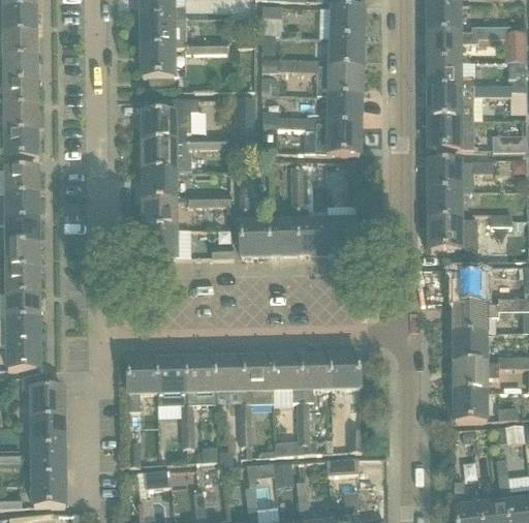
[(142,0),(144,0),(144,18),(144,19),(186,18),(185,8),(184,0),(142,0)]
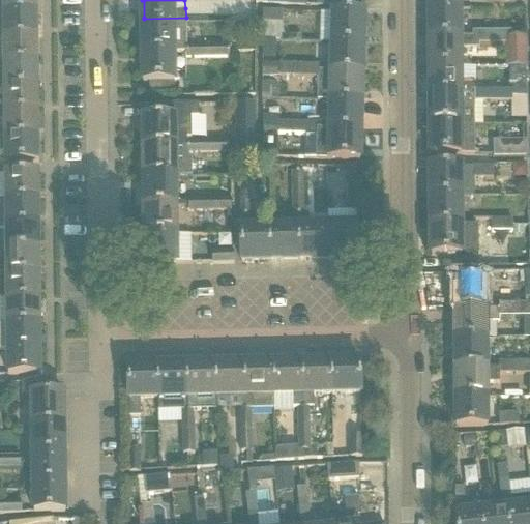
[(431,33),(460,32),(460,3),(429,3),(429,15),(431,15),(431,32),(431,33)]
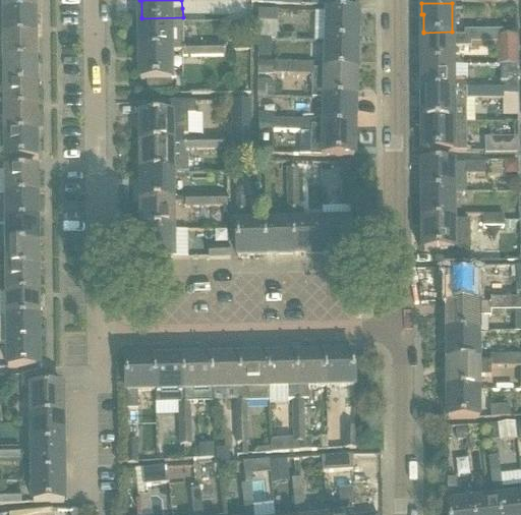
[(277,6),(257,5),(257,17),(277,17),(277,6)]
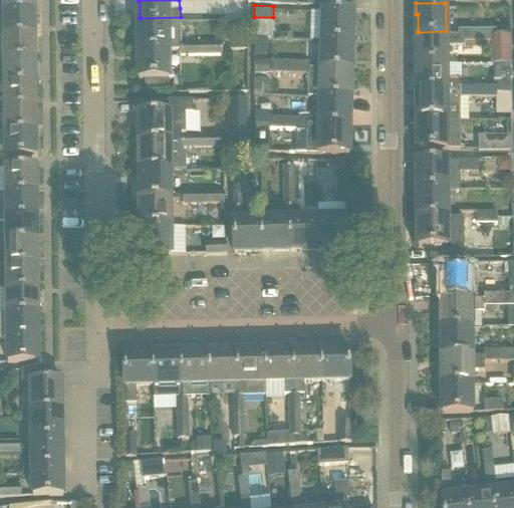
[(34,7),(4,7),(4,31),(35,31),(34,7)]
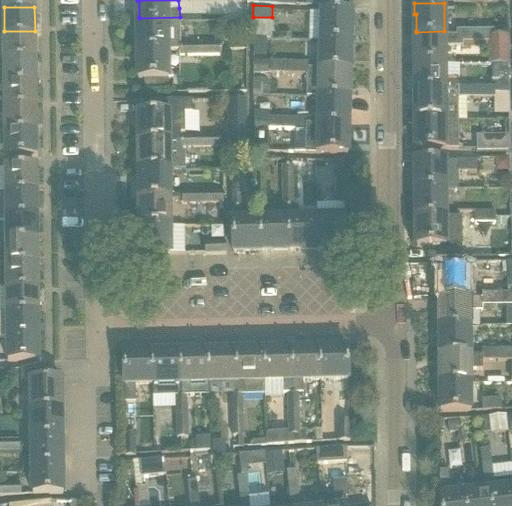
[(322,7),(321,36),(351,37),(352,8),(322,7)]
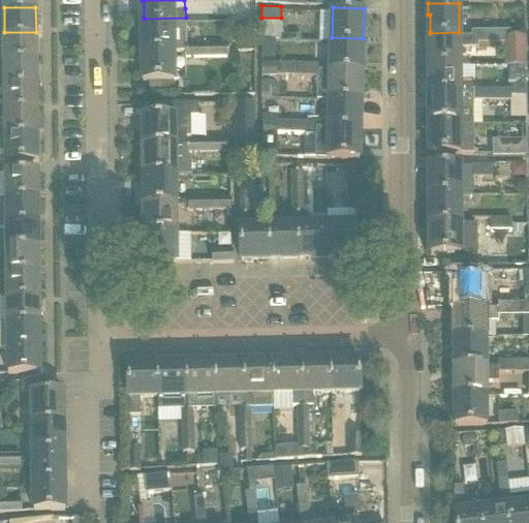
[(144,18),(142,18),(142,19),(142,29),(144,29),(144,47),(144,48),(174,47),(186,47),(186,41),(186,18),(144,19),(144,18)]
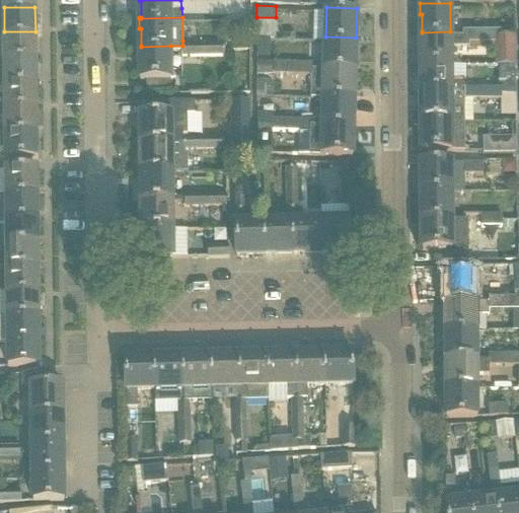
[(484,25),(462,25),(462,31),(463,38),(469,38),(480,38),(480,31),(484,31),(484,25)]
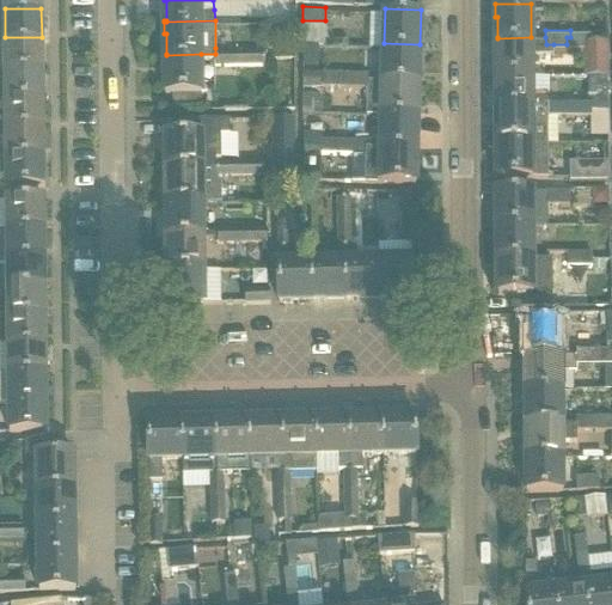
[(570,37),(567,37),(567,44),(583,44),(592,44),(592,38),(592,30),(570,30),(570,37)]
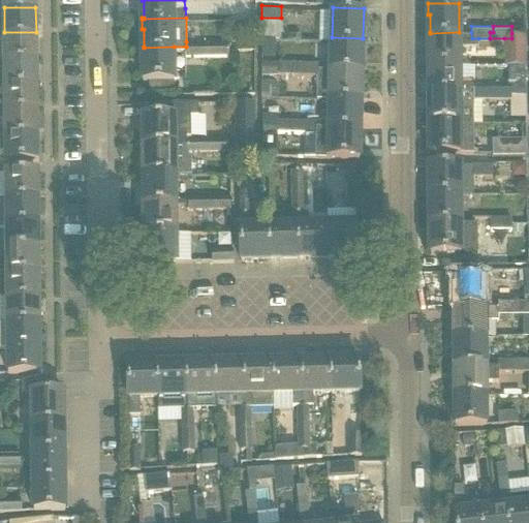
[(36,32),(4,32),(4,57),(36,57),(36,32)]
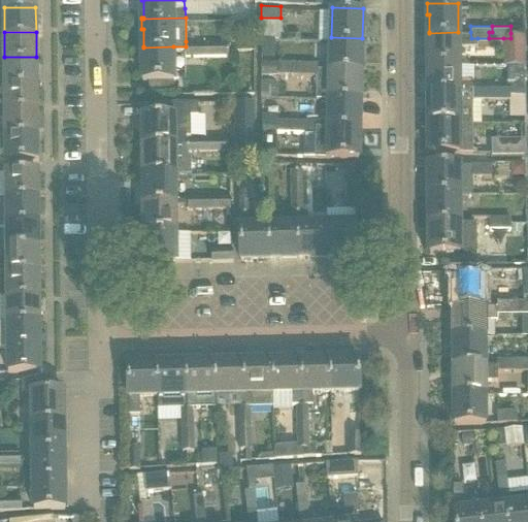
[(428,44),(426,45),(426,59),(428,60),(427,61),(427,62),(459,61),(459,43),(477,43),(477,38),(471,38),(470,32),(458,32),(429,33),(429,32),(427,32),(427,33),(427,43),(428,44)]
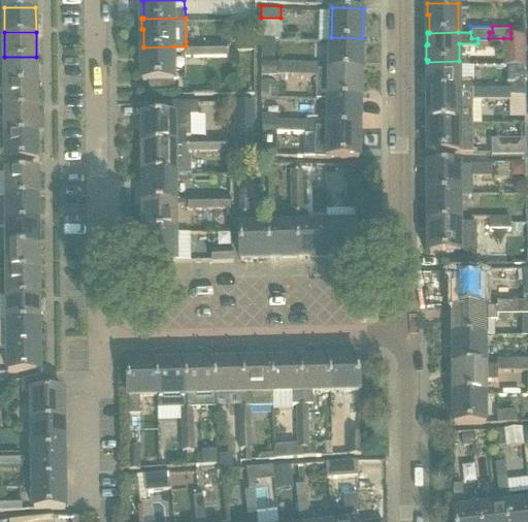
[(510,38),(503,38),(503,62),(524,62),(524,33),(510,33),(510,38)]
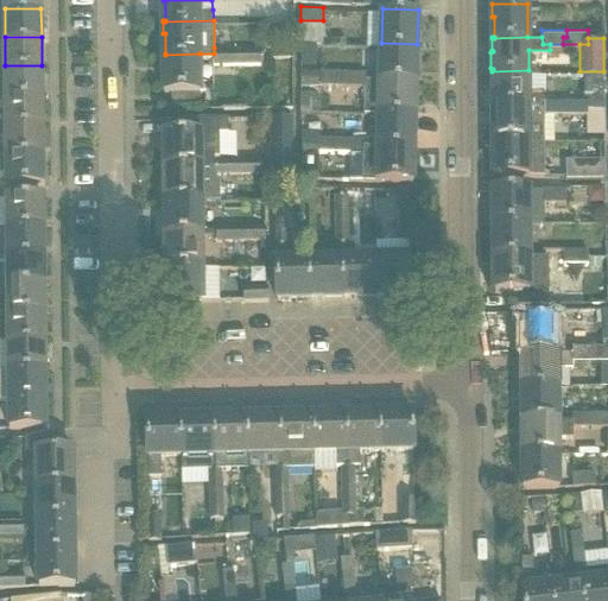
[(381,43),(380,76),(416,77),(417,44),(381,43)]
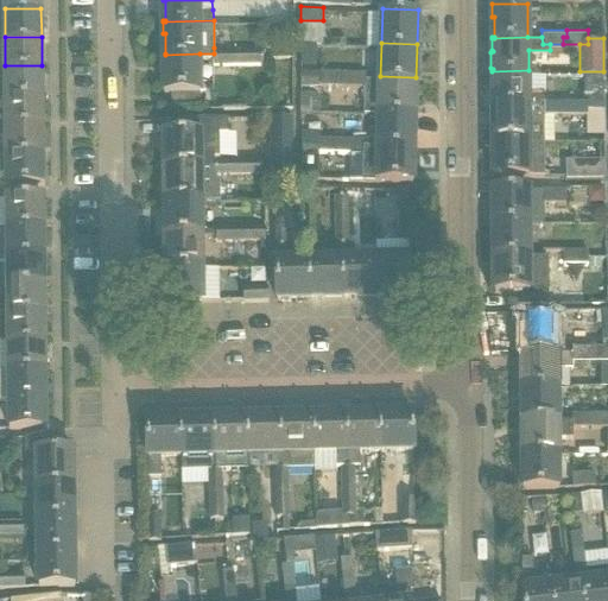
[(240,46),(214,48),(214,54),(214,61),(236,61),(236,54),(240,54),(240,46)]
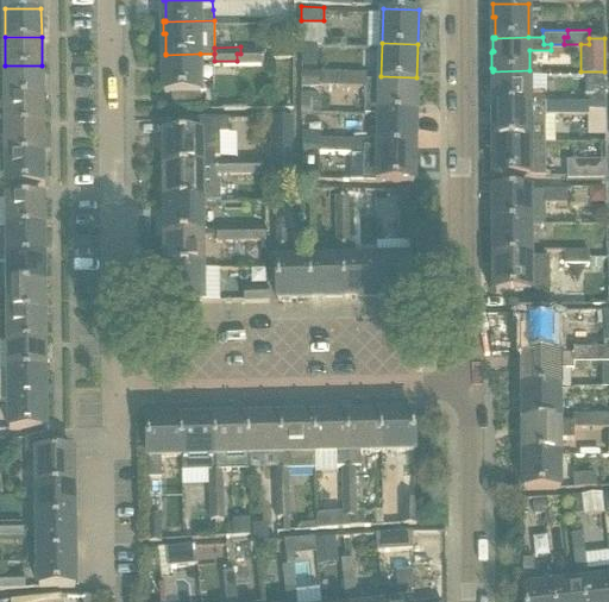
[(240,54),(237,54),(237,61),(264,60),(264,46),(240,46),(240,54)]
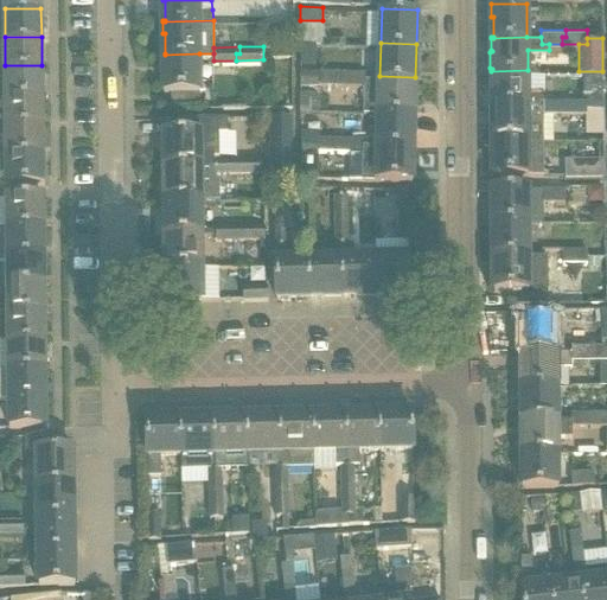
[(165,53),(163,53),(163,55),(163,66),(165,66),(165,87),(165,88),(171,88),(199,88),(199,53),(165,55),(165,53)]
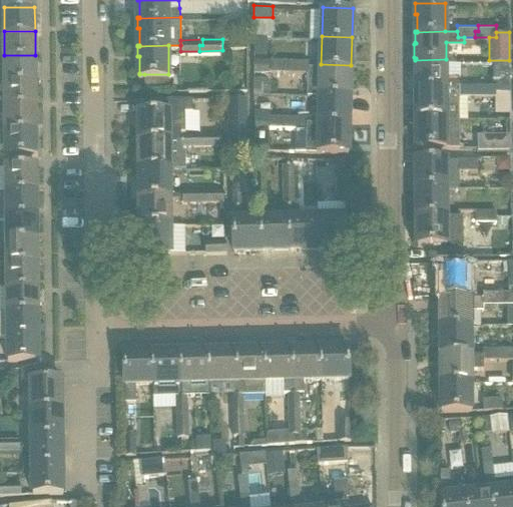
[(4,55),(0,55),(0,79),(35,79),(35,55),(4,55)]
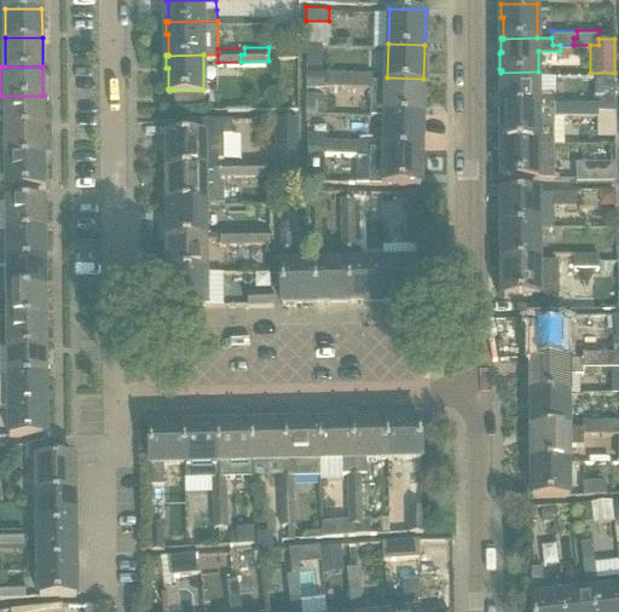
[(327,69),(327,82),(347,82),(348,76),(352,76),(352,70),(327,69)]
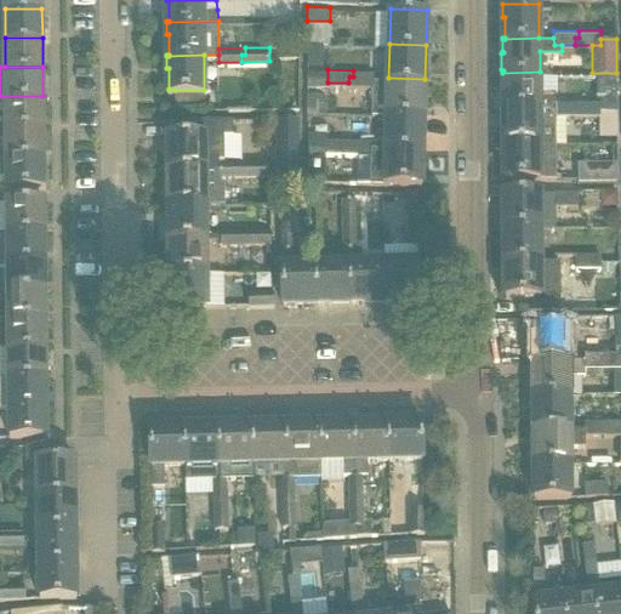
[(374,70),(353,70),(353,77),(349,77),(348,83),(374,84),(374,78),(374,70)]
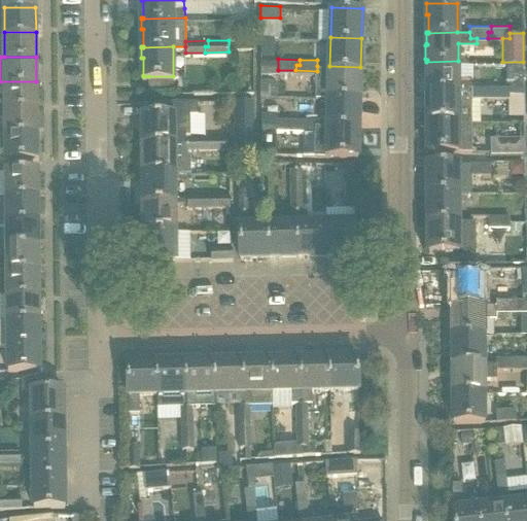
[(458,61),(426,62),(426,72),(428,72),(428,90),(428,91),(471,90),(471,83),(470,77),(458,77),(458,61)]
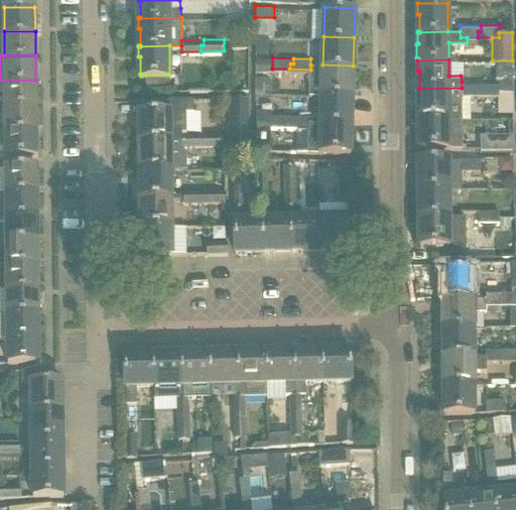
[(310,65),(310,70),(309,93),(321,93),(352,94),(353,66),(323,65),(310,65)]
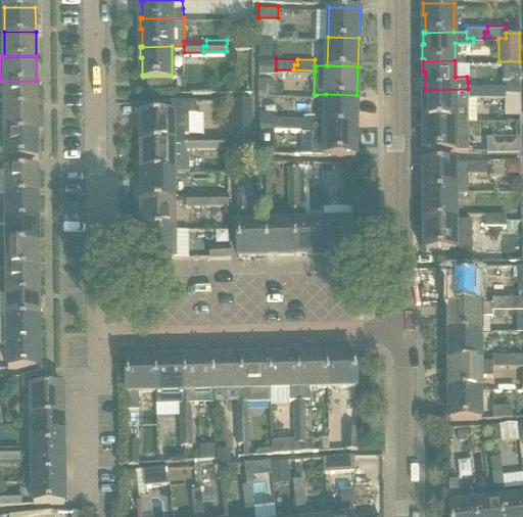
[(257,93),(275,94),(276,81),(271,81),(271,77),(258,77),(257,93)]
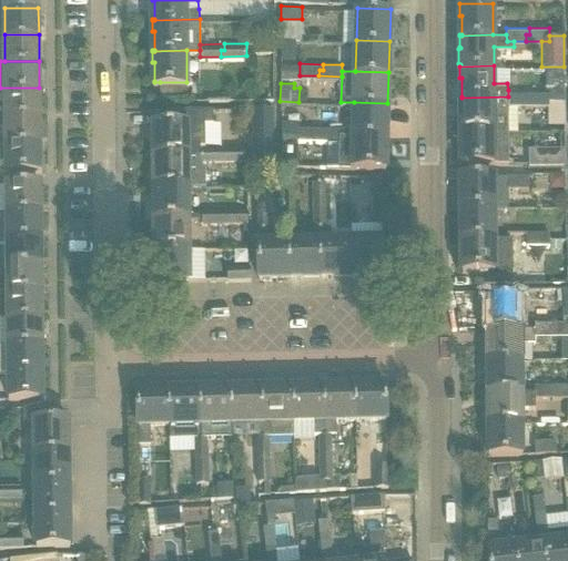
[(0,114),(6,115),(39,114),(39,88),(0,88),(0,114)]
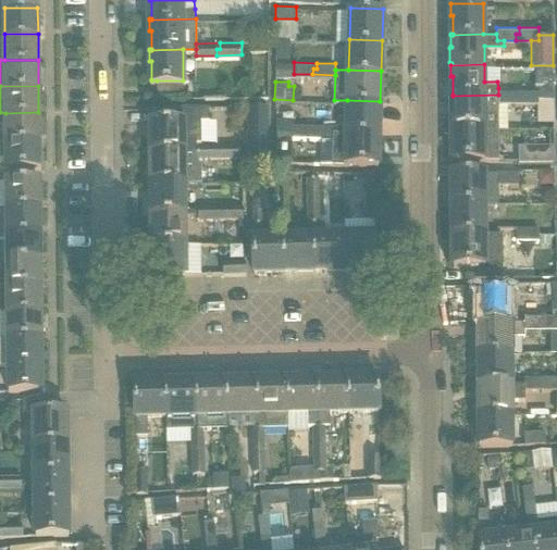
[(519,88),(498,88),(498,95),(498,102),(507,102),(516,102),(516,95),(519,95),(519,88)]
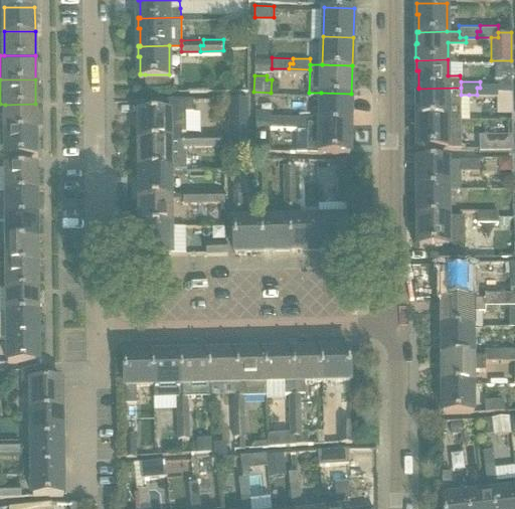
[(480,88),(477,88),(477,95),(497,95),(497,90),(512,90),(512,81),(480,81),(480,88)]
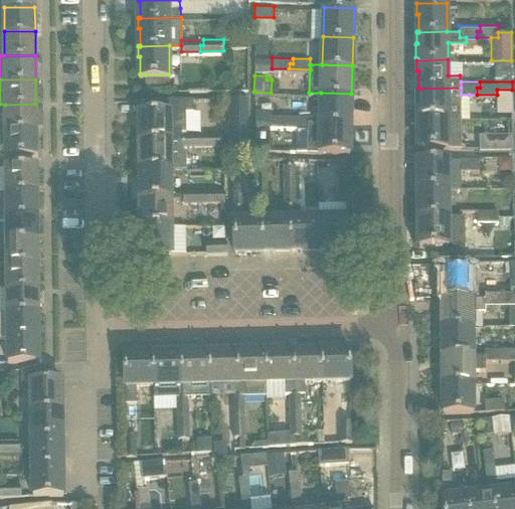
[(416,89),(416,99),(418,99),(418,116),(418,117),(448,116),(461,116),(461,95),(461,88),(418,89),(418,88),(416,88),(416,89)]
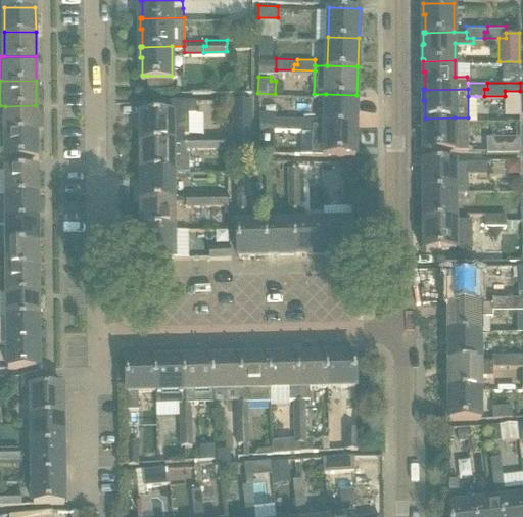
[(357,95),(326,94),(325,123),(355,124),(357,95)]
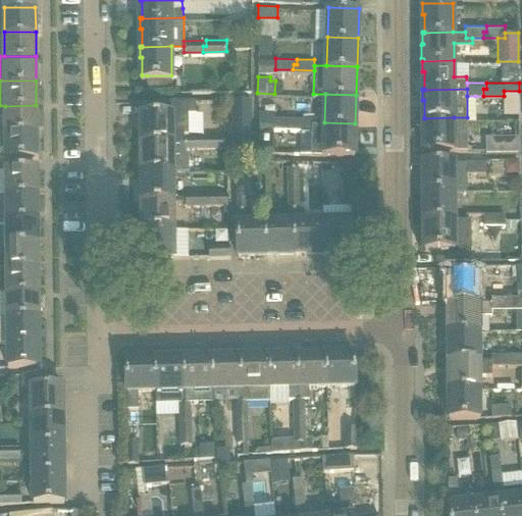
[(196,110),(195,98),(153,99),(153,111),(141,111),(141,141),(172,141),(185,140),(185,134),(185,132),(188,132),(188,110),(196,110)]
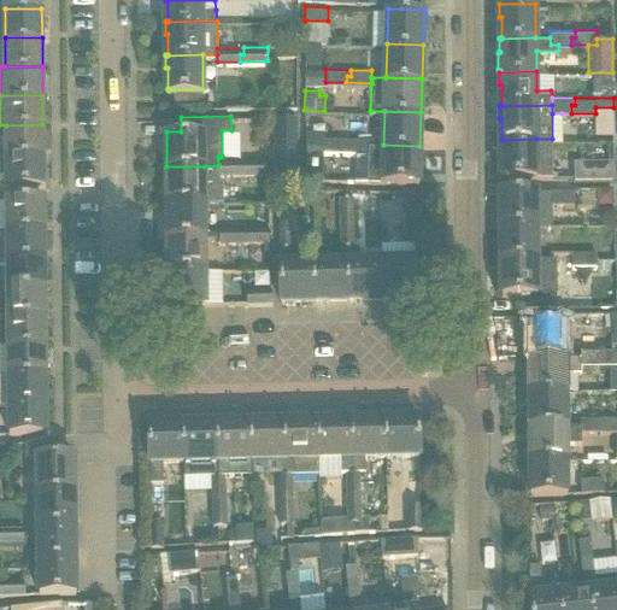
[(6,125),(0,124),(0,153),(6,154),(43,153),(42,124),(6,125)]
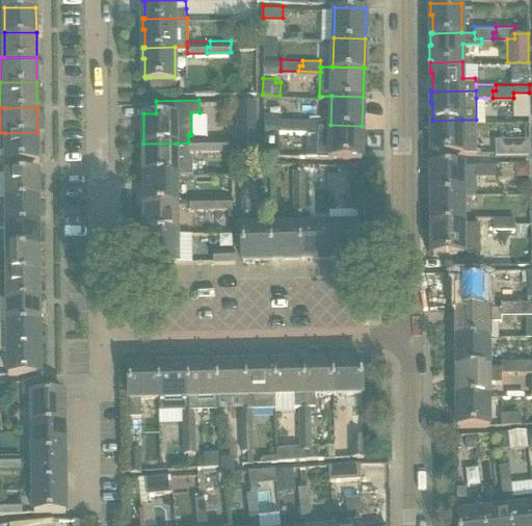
[(236,116),(236,141),(247,141),(256,141),(256,131),(256,116),(236,116)]
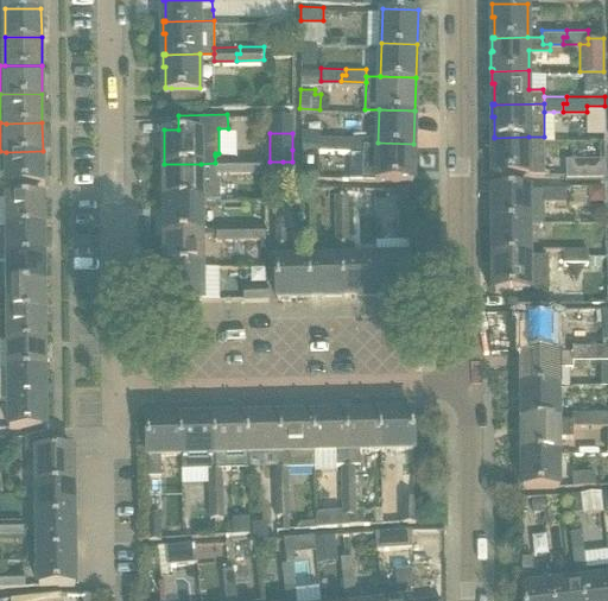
[(318,141),(318,147),(320,147),(339,149),(339,141),(342,141),(342,135),(318,134),(318,141)]
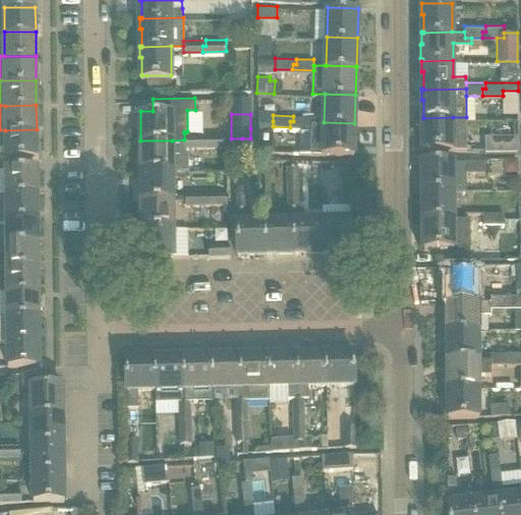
[(311,128),(311,122),(311,117),(293,116),(293,121),(290,121),(290,127),(310,128),(311,128)]
